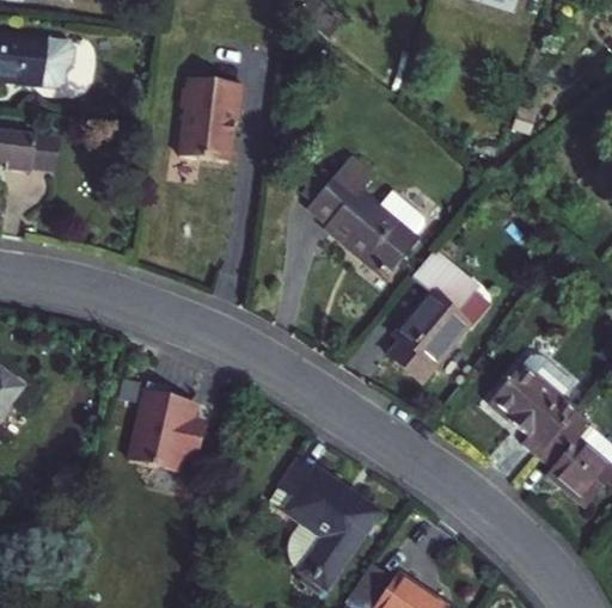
[(0,79),(41,85),(47,38),(0,32),(0,79)]
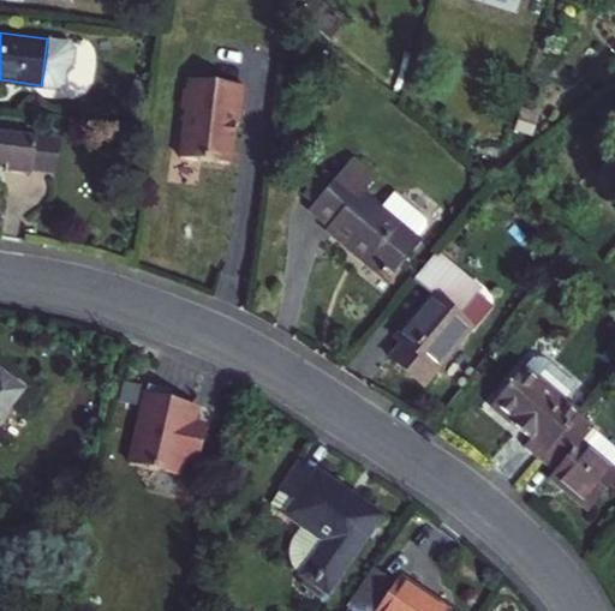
[(69,41),(47,39),(41,85),(58,87),(64,82),(66,67),(72,61),(73,48),(69,41)]
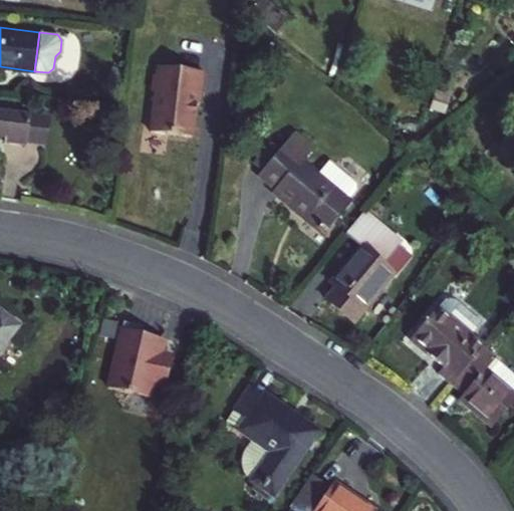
[(203,68),(159,63),(158,71),(154,71),(152,88),(156,88),(151,129),(192,134),(196,101),(199,102),(203,68)]
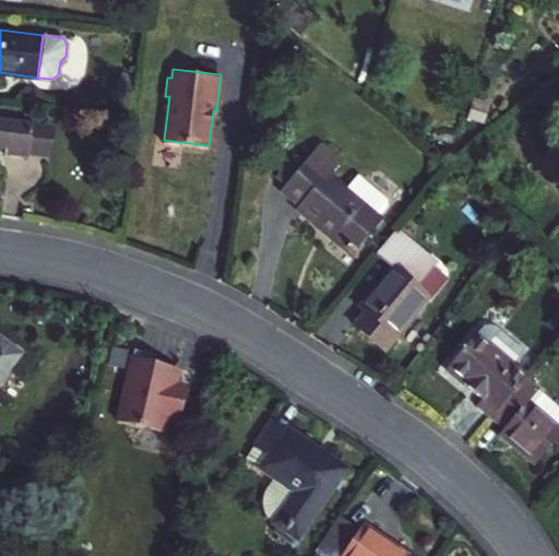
[(30,155),(31,148),(34,121),(0,117),(0,145),(4,146),(4,152),(30,155)]
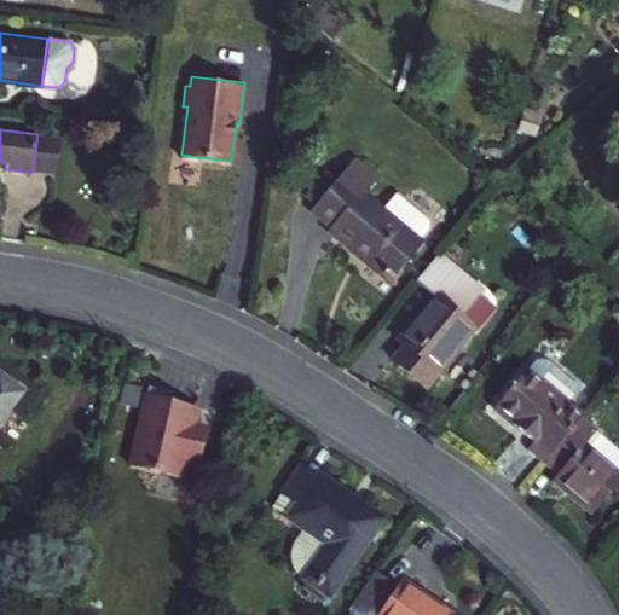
[(61,138),(38,134),(34,163),(57,166),(61,138)]
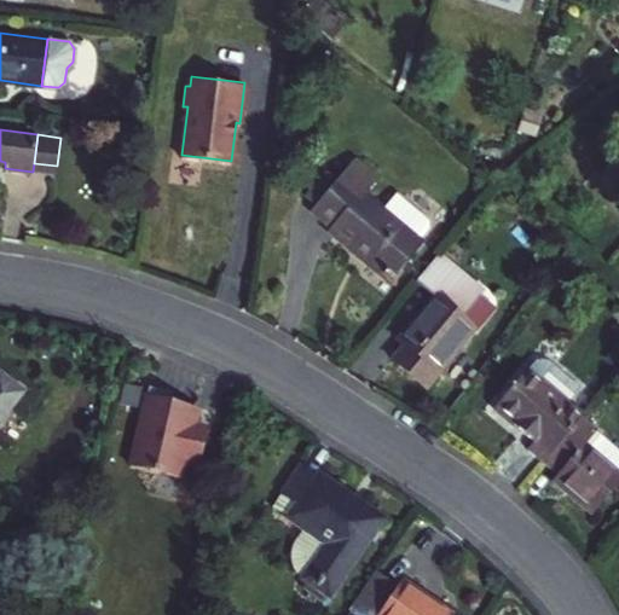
[(385,272),(415,236),(377,204),(360,191),(375,174),(356,157),(337,179),(316,204),(311,210),(385,272)]
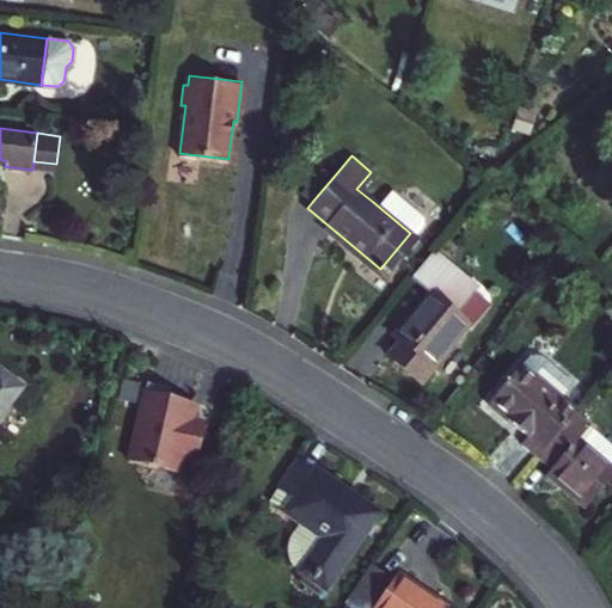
[(300,192),(312,202),(334,177),(322,167),(300,192)]
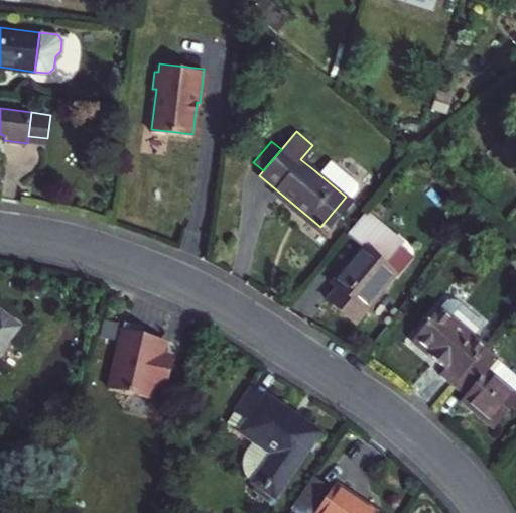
[(314,170),(346,197),(355,184),(355,177),(328,155),(314,170)]
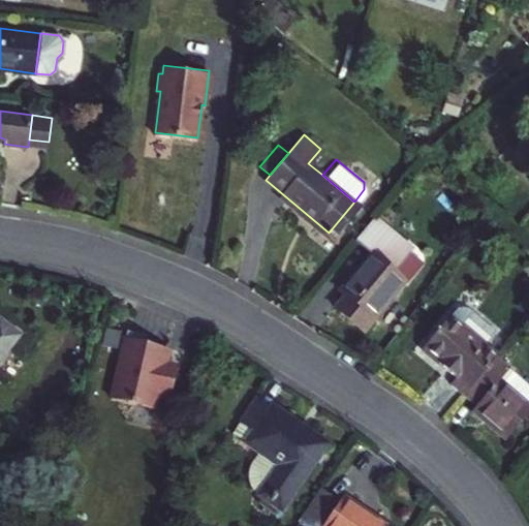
[(355,240),(369,250),(394,270),(409,251),(413,246),(376,215),(355,240)]
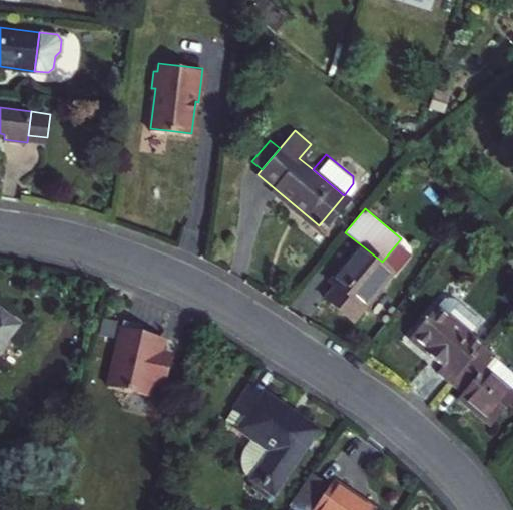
[(382,262),(358,242),(328,280),(334,285),(324,297),(353,320),(393,272),(382,262)]
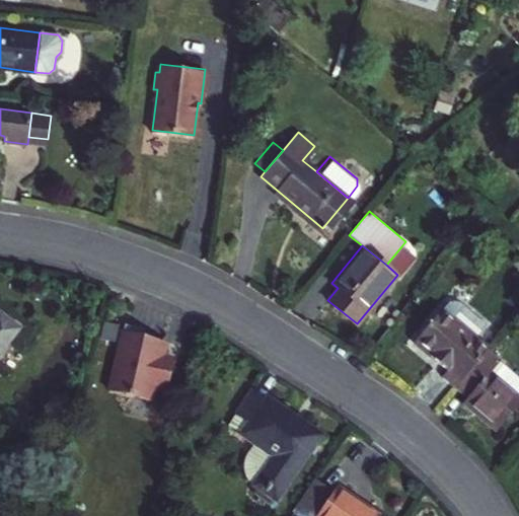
[(416,258),(401,246),(386,265),(397,275),(399,276),(416,258)]
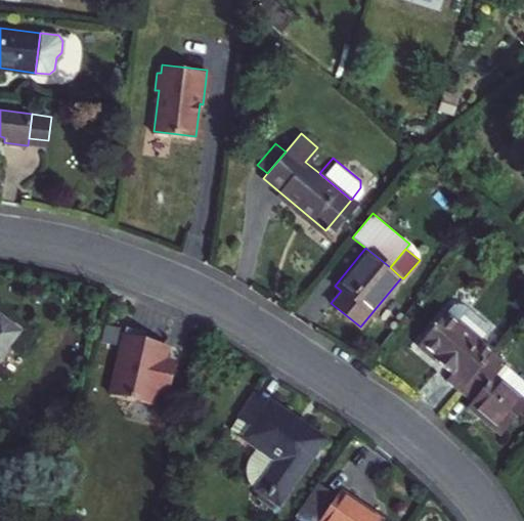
[(455,304),(450,311),(484,338),(494,326),(467,302),(464,301),(462,301),(455,304)]
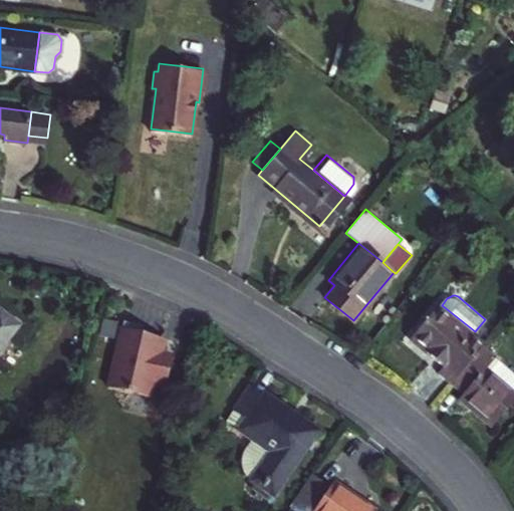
[(490,343),(475,331),(442,305),(440,304),(413,338),(447,365),(442,371),(457,384),(490,343)]
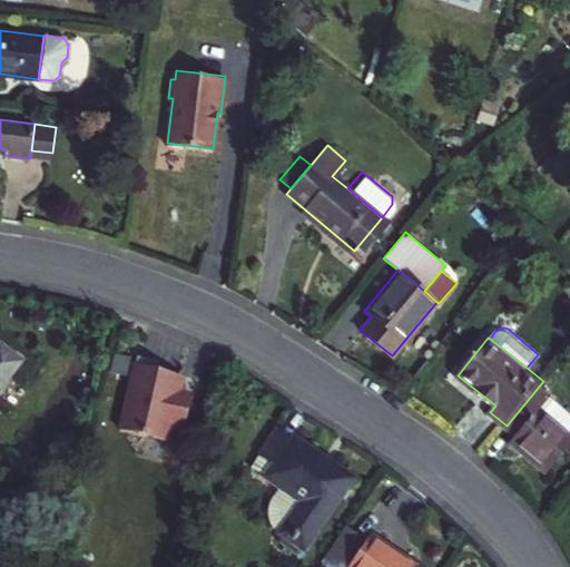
[(0,390),(25,358),(0,339),(0,390)]
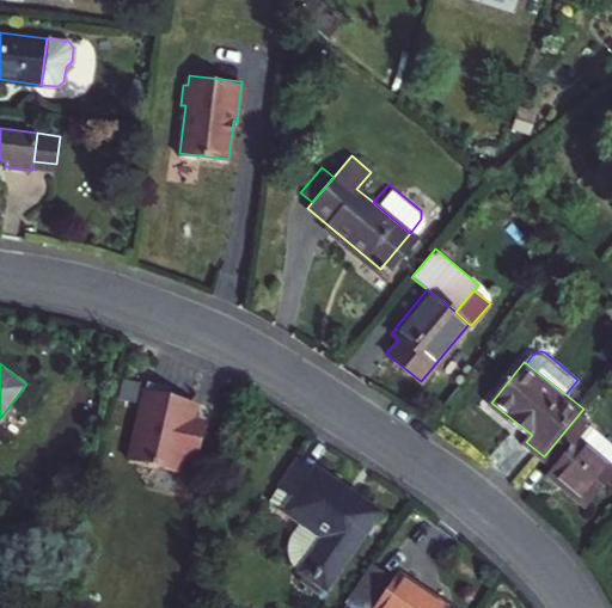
[(147,381),(145,390),(169,395),(170,386),(147,381)]
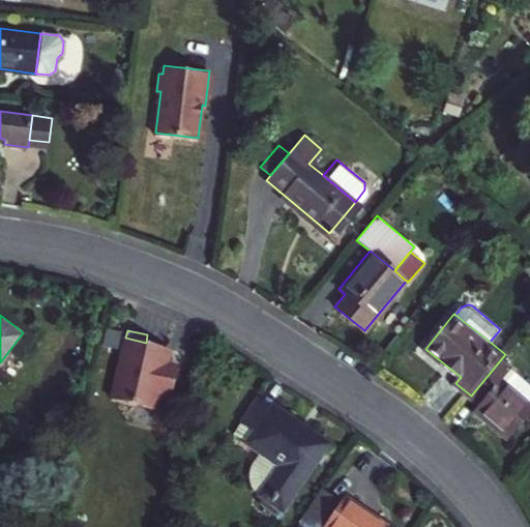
[(146,343),(125,338),(112,399),(153,408),(157,390),(172,393),(177,368),(163,364),(167,347),(146,343)]
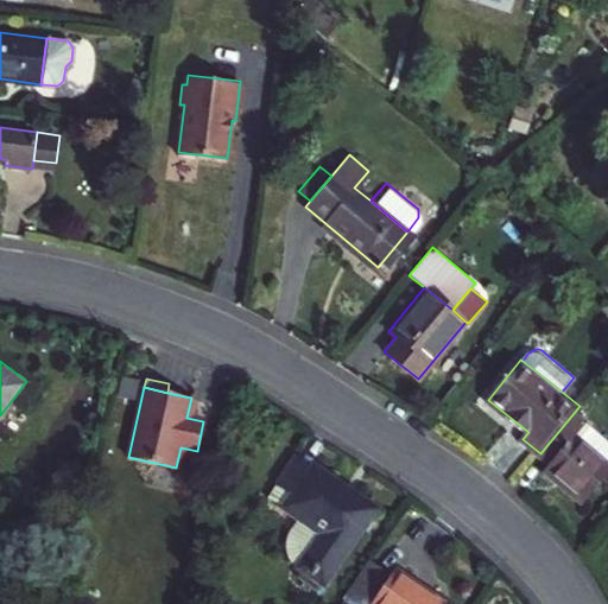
[(593,417),(580,406),(540,453),(552,463),(549,466),(588,498),(607,472),(607,431),(591,418),(593,417)]
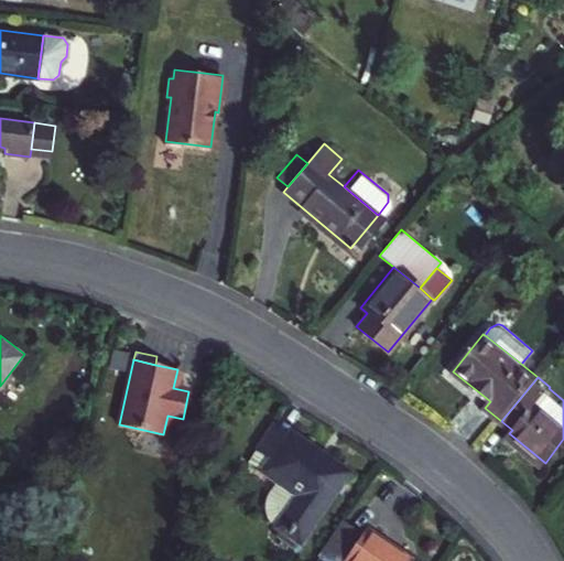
[(278,422),(260,450),(275,460),(268,472),(303,495),(282,527),(305,542),(353,471),(278,422)]
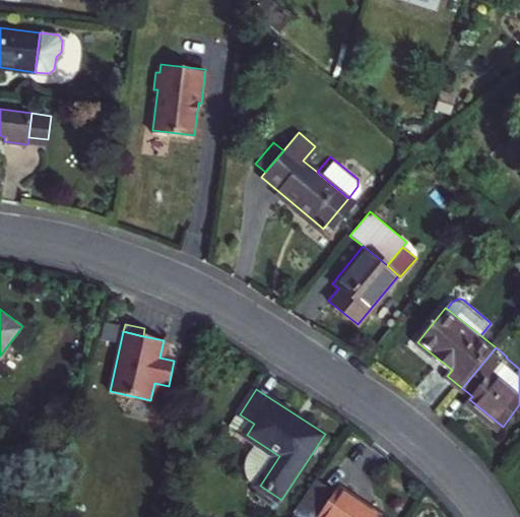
[(290,516),(317,516),(334,492),(317,479),(290,516)]
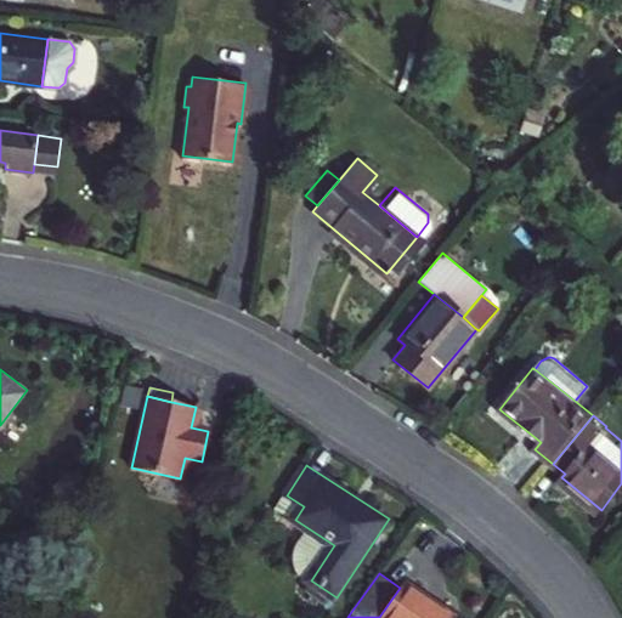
[(405,580),(400,588),(379,617),(453,617),(456,614),(405,580)]
